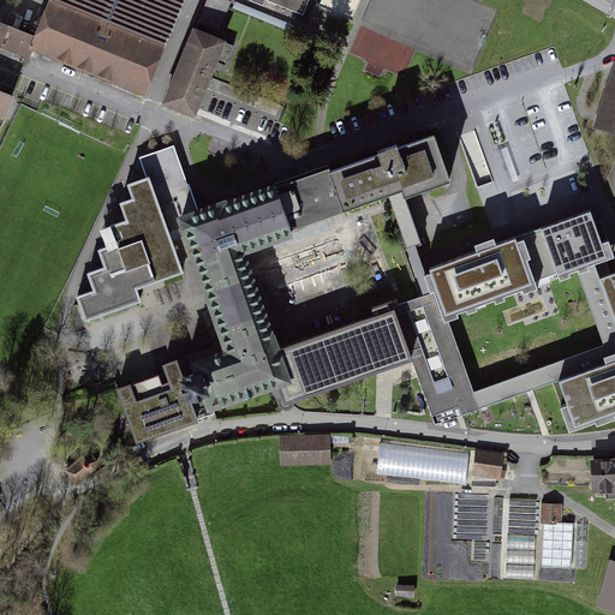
[(145,95),(183,0),(49,0),(34,40),(30,49),(145,95)]
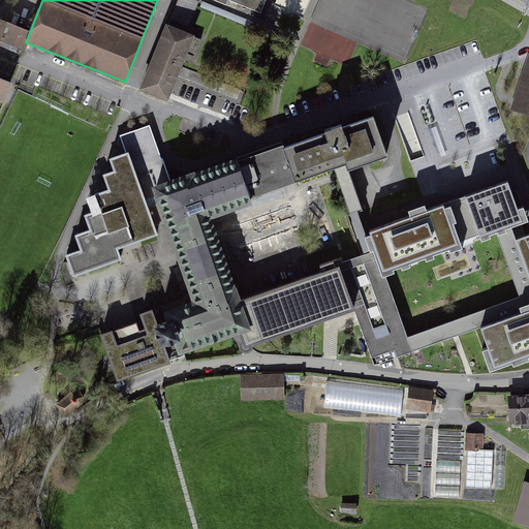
[(197,6),(182,0),(179,0),(143,89),(167,99),(186,54),(192,56),(198,40),(185,35),(197,6)]
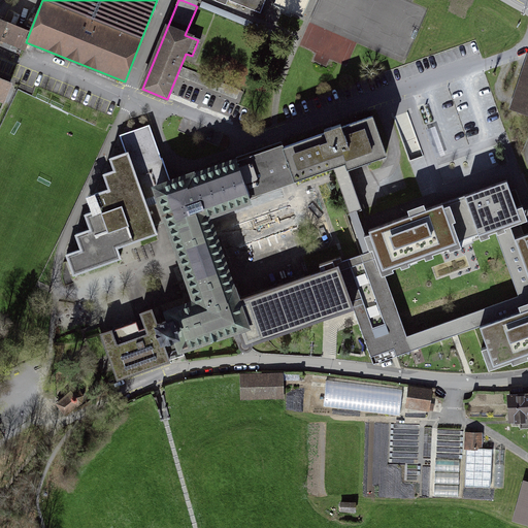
[(231,0),(261,11),(265,0),(231,0)]
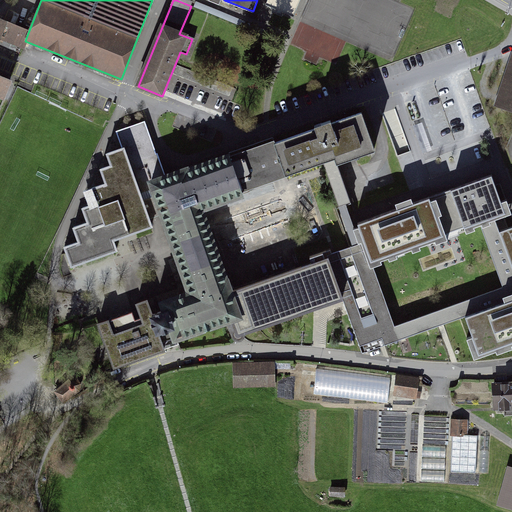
[(0,40),(0,39),(23,48),(25,41),(28,33),(0,22),(0,40)]
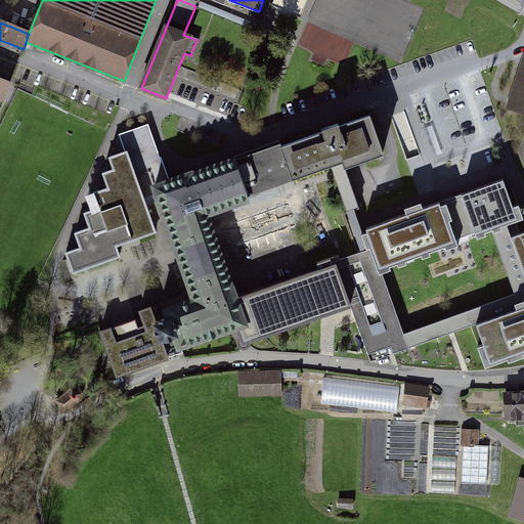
[(523,60),(509,107),(523,113),(523,60)]
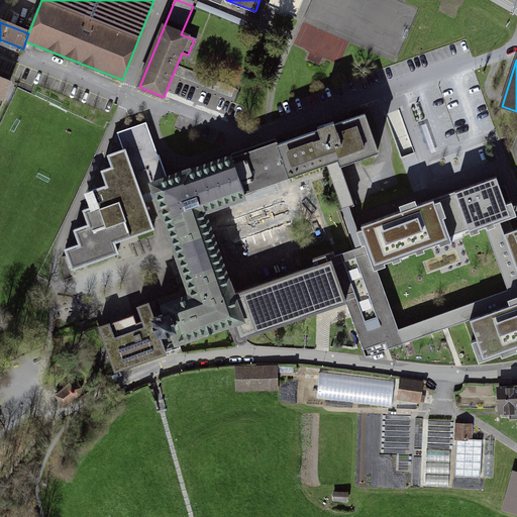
[(0,80),(0,99),(3,101),(9,85),(0,80)]
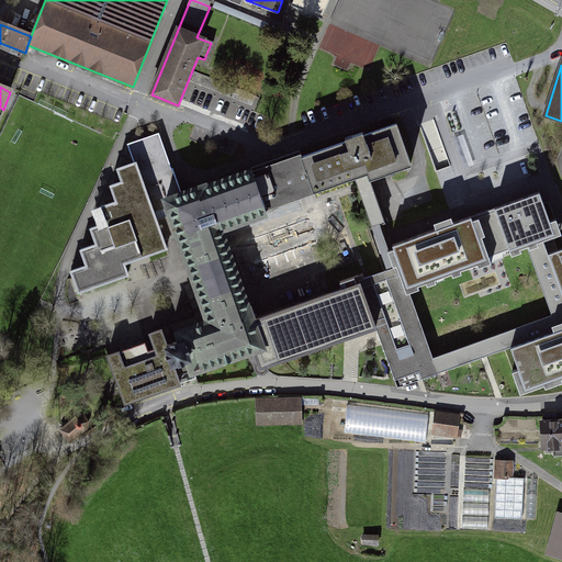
[(371,227),(383,224),(369,182),(412,168),(397,123),(289,159),(240,176),(254,216),(302,201),(357,182),(371,227)]
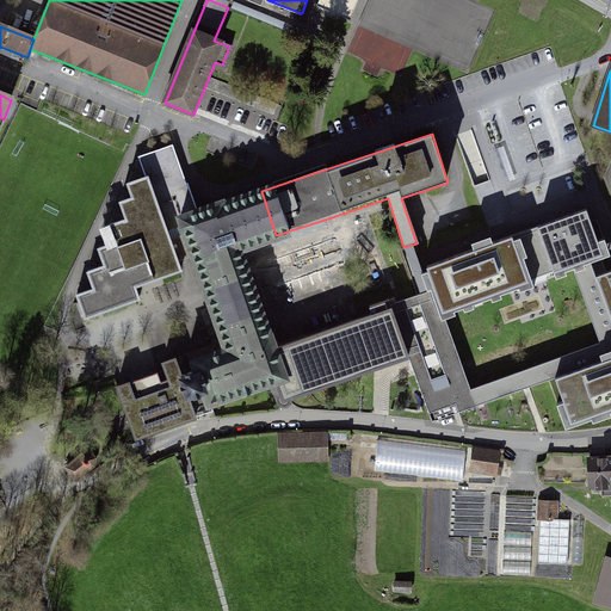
[(78,297),(86,320),(140,301),(135,288),(178,272),(161,226),(197,213),(173,146),(136,159),(142,178),(125,184),(130,197),(118,202),(125,221),(109,227),(115,245),(98,251),(104,270),(88,275),(94,291),(78,297)]
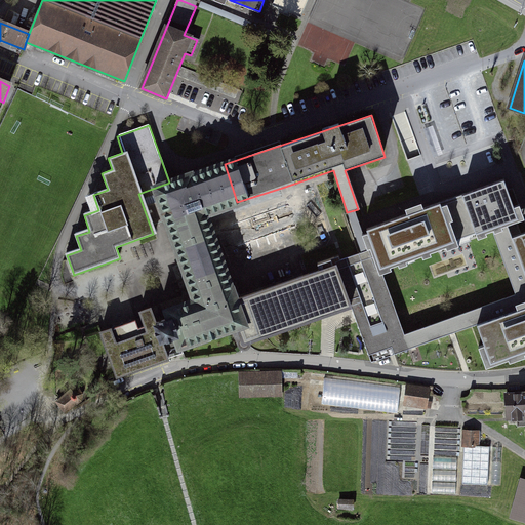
[(243,345),(250,342),(233,294),(204,215),(237,202),(225,164),(169,183),(138,194),(153,234),(166,230),(191,301),(157,315),(172,358),(234,334),(238,347),(243,345)]
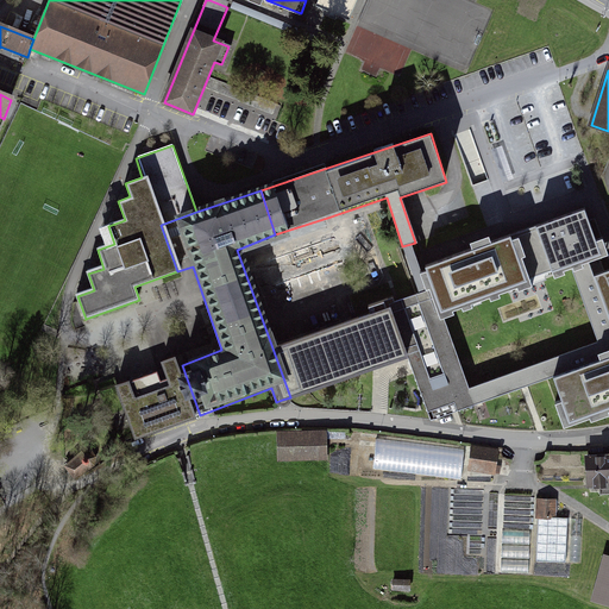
[(514,236),(531,283),(571,269),(586,263),(608,256),(602,240),(595,243),(584,211),(514,236)]
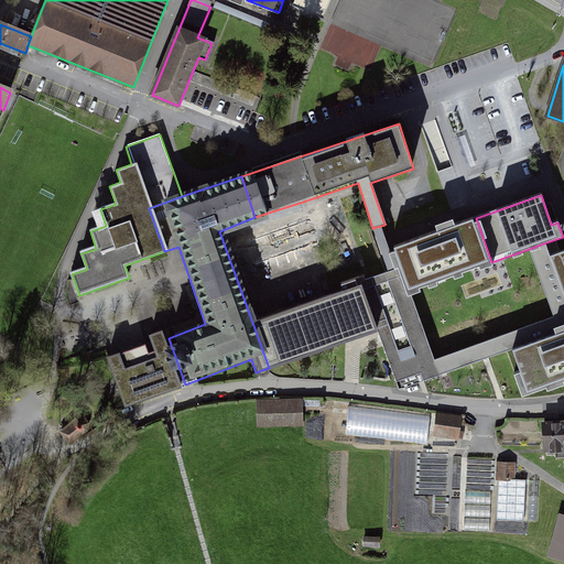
[(410,291),(491,262),(476,218),(396,247),(398,253),(389,257),(394,271),(398,270),(405,292),(410,291)]
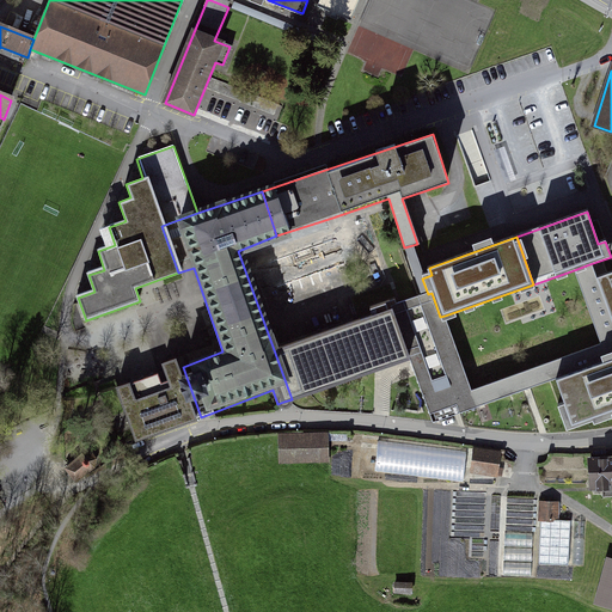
[(472,393),(477,408),(556,380),(611,359),(611,324),(595,280),(589,264),(574,270),(603,347),(472,393)]
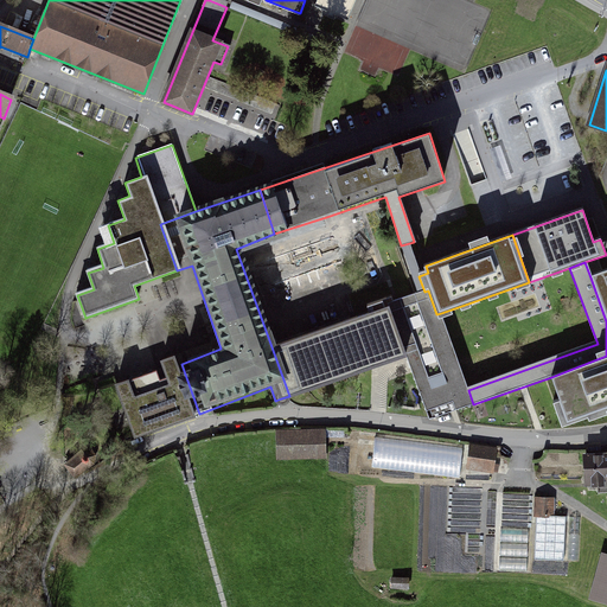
[(606,272),(590,278),(606,321),(606,272)]
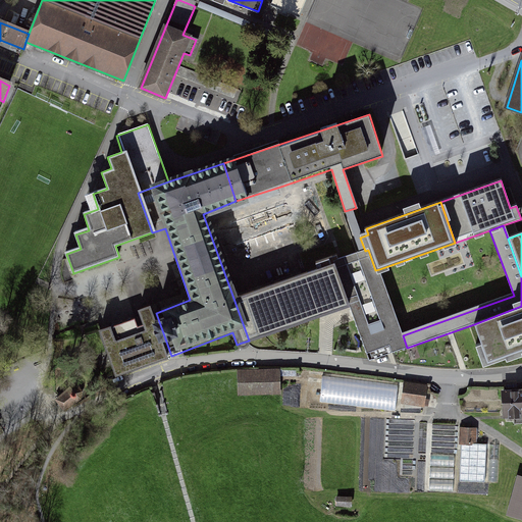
[(385,355),(407,348),(403,335),(379,269),(375,270),(368,250),(365,251),(338,260),(337,256),(329,259),(347,306),(350,315),(367,362),(385,355)]
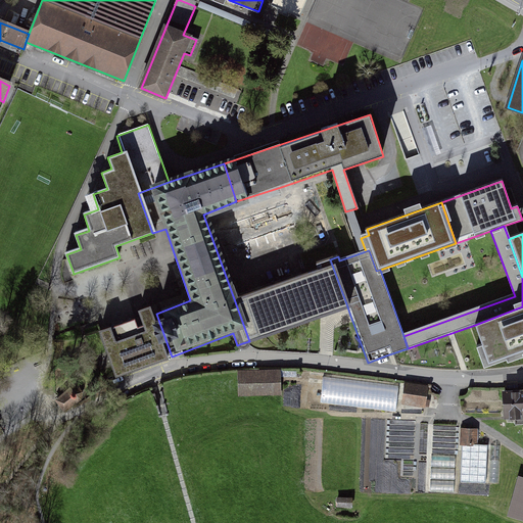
[(330,259),(232,293),(249,341),(347,306),(330,259)]
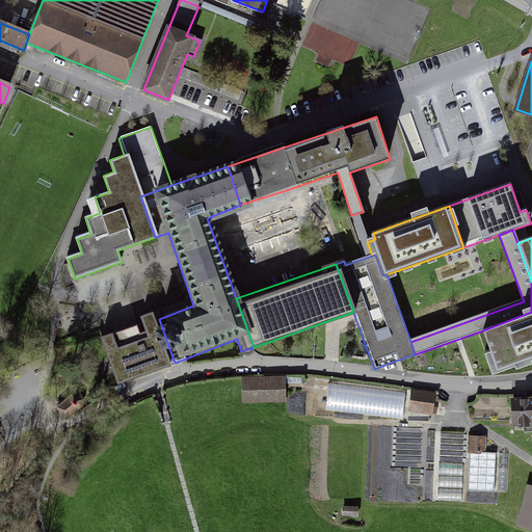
[(531,312),(483,330),(490,352),(486,353),(494,375),(531,361),(531,312)]
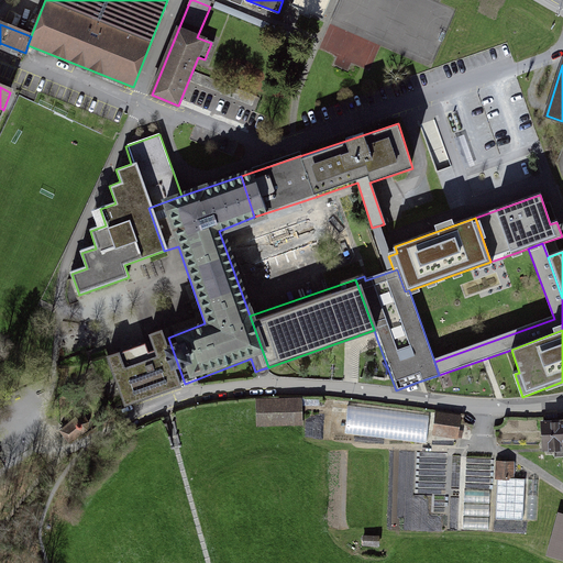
[(185,384),(168,338),(166,331),(148,338),(151,345),(109,361),(124,405),(185,384)]
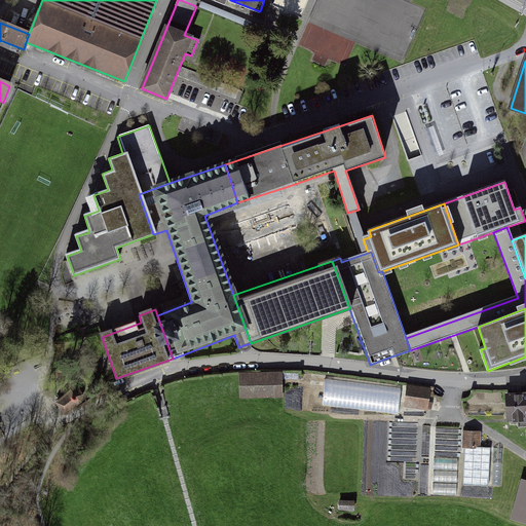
[(279,374),(237,376),(238,400),(280,398),(279,374)]
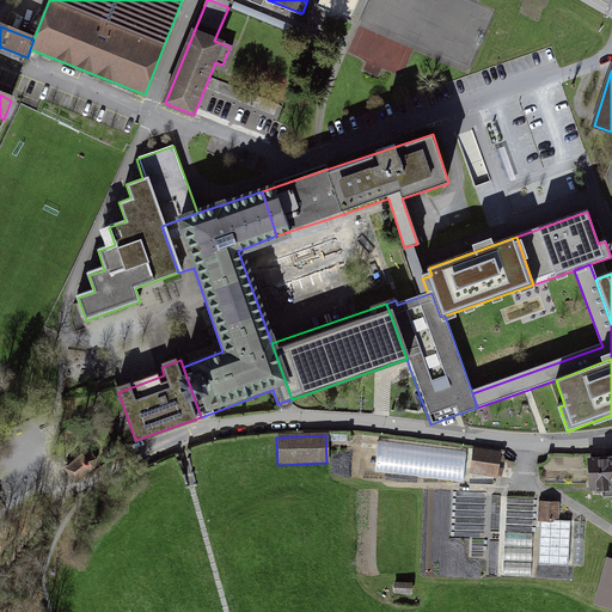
[(464,481),(467,450),(379,439),(375,470),(464,481)]
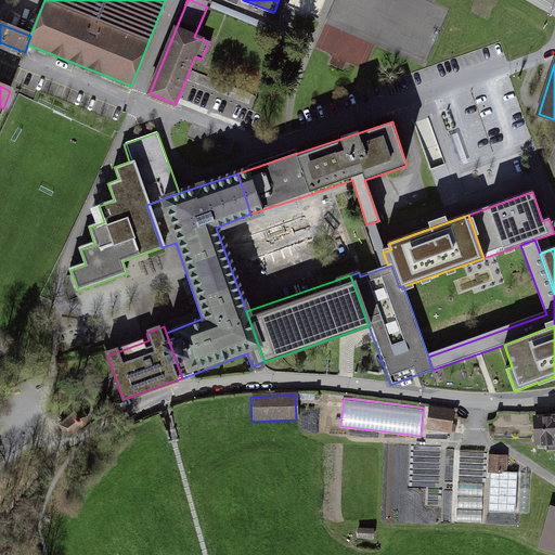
[(425,410),(423,430),(447,434),(449,413),(425,410)]
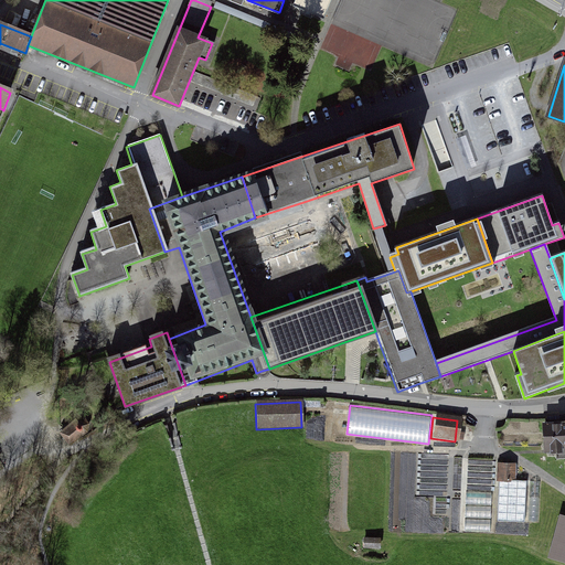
[(564,423),(545,425),(546,452),(562,452),(561,447),(564,446),(564,423)]
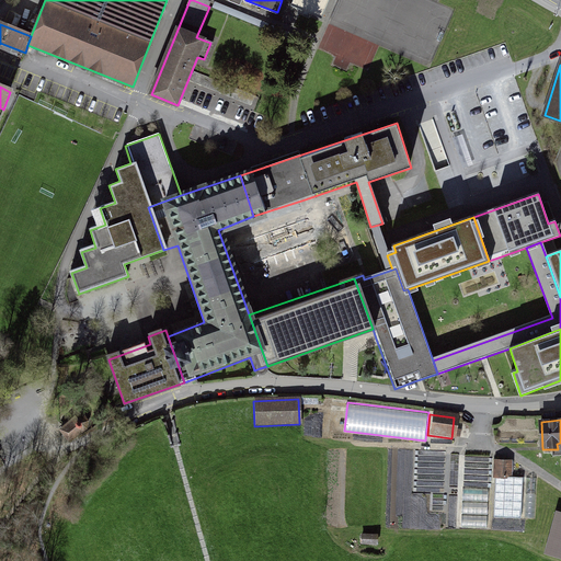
[(511,458),(493,458),(492,473),(511,474),(511,458)]
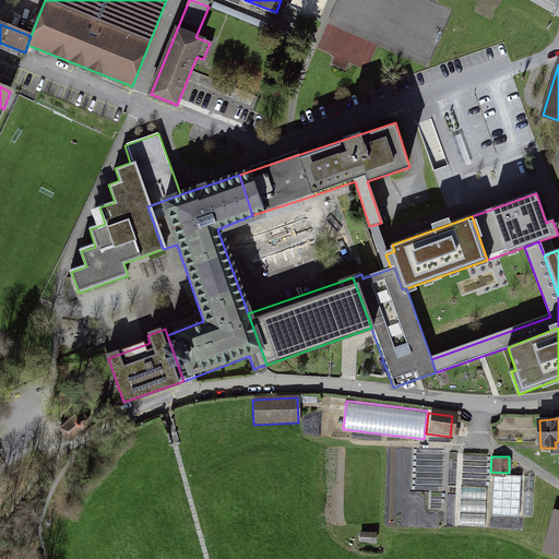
[(558,554),(558,510),(551,509),(542,550),(558,554)]
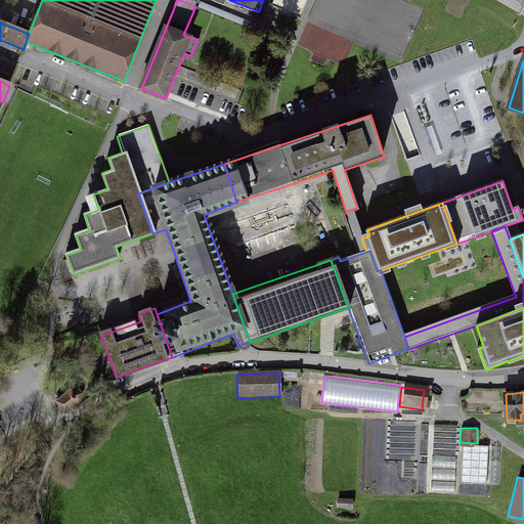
[(349,497),(336,497),(337,508),(350,507),(349,497)]
